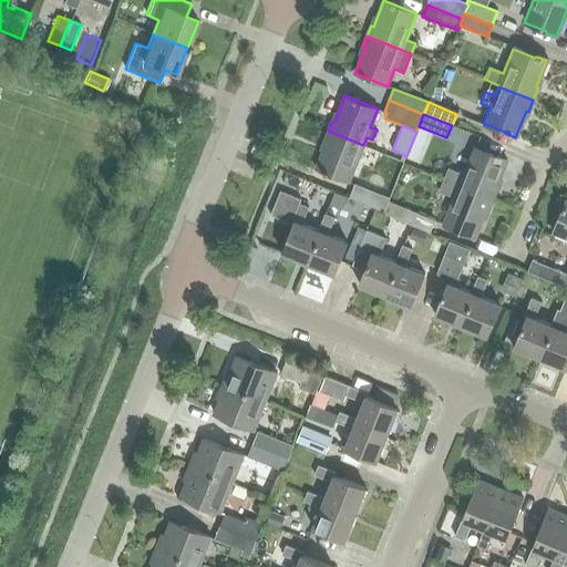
[(349,182),(363,145),(328,131),(323,142),(326,143),(316,168),(349,182)]
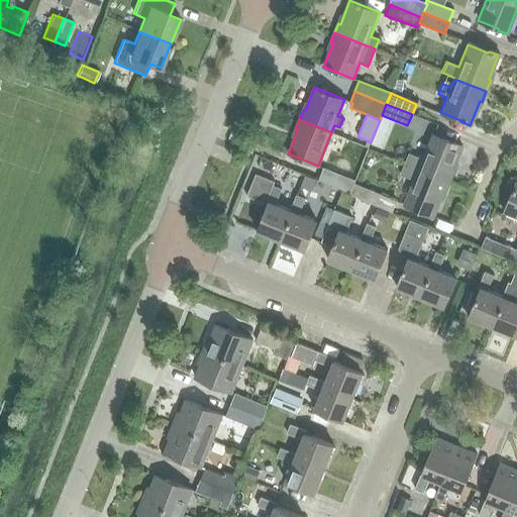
[(377,129),(372,142),(384,147),(389,134),(377,129)]
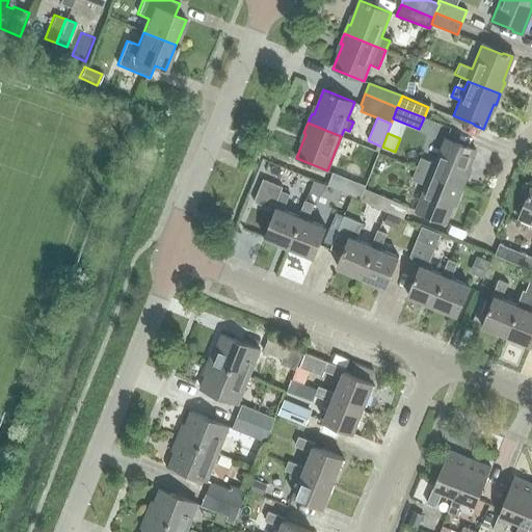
[(464,176),(475,151),(464,147),(464,148),(444,139),(434,163),(419,157),(415,168),(429,175),(462,188),(467,177),(464,176)]
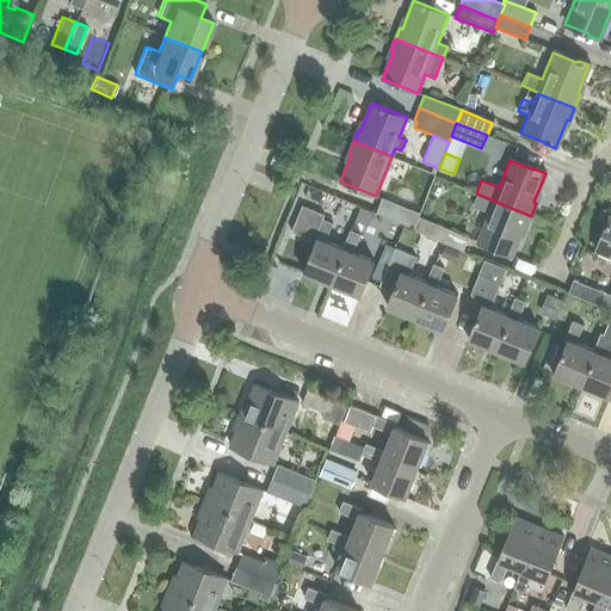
[(531,216),(493,201),(476,193),(471,205),(488,213),(477,240),(501,251),(500,252),(512,257),(523,228),(525,229),(531,216)]
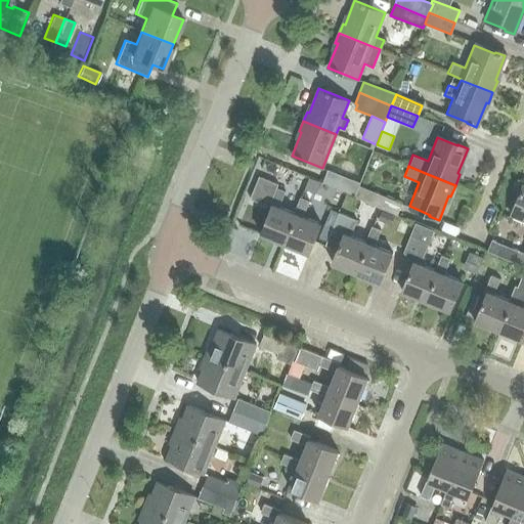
[(359,185),(360,183),(328,170),(322,182),(353,194),(355,195),(359,185)]
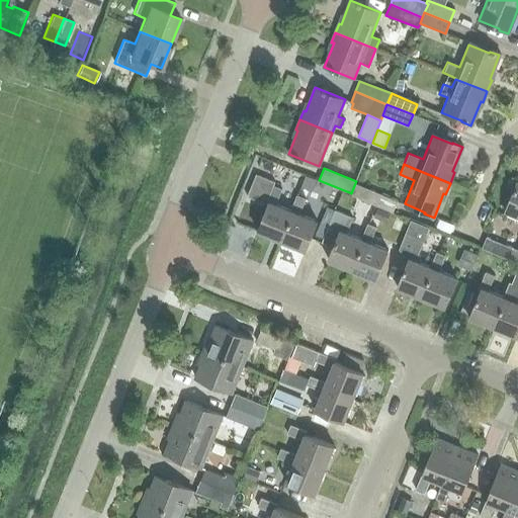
[(270,193),(273,185),(275,182),(256,174),(251,185),(270,193)]
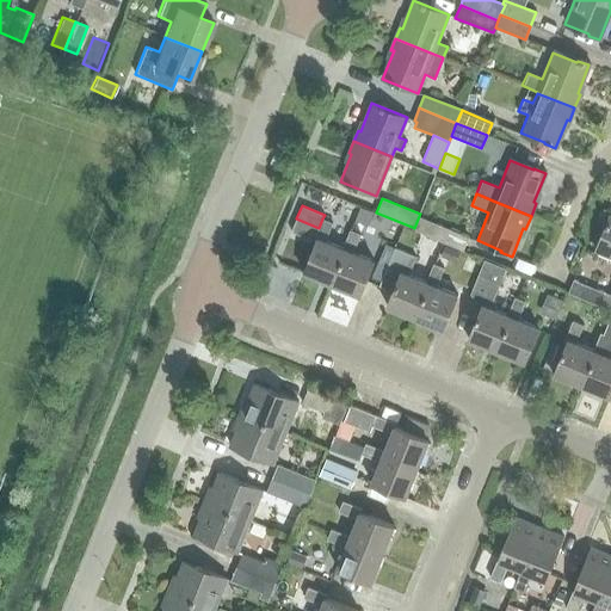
[(353,252),(359,236),(364,238),(372,214),(359,208),(343,248),(346,250),(332,284),(360,296),(374,261),(353,252)]
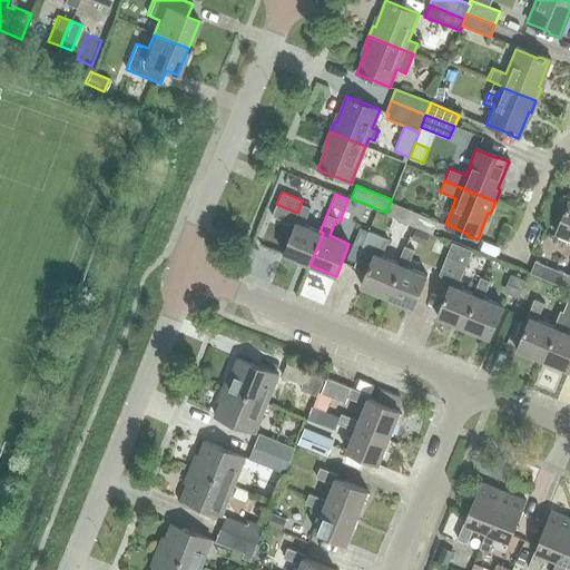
[(386,213),(384,212),(383,215),(431,234),(436,220),(391,202),(386,213)]
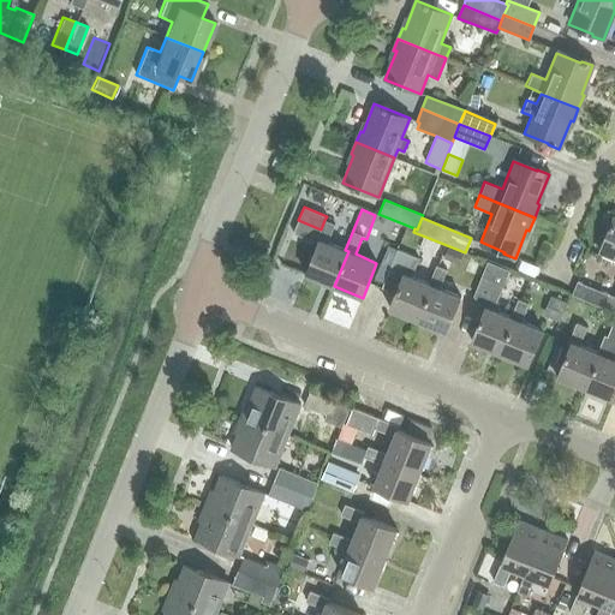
[(614,312),(614,218),(613,218),(608,228),(609,230),(599,254),(614,260),(614,293),(614,297),(577,281),(571,296),(614,312)]
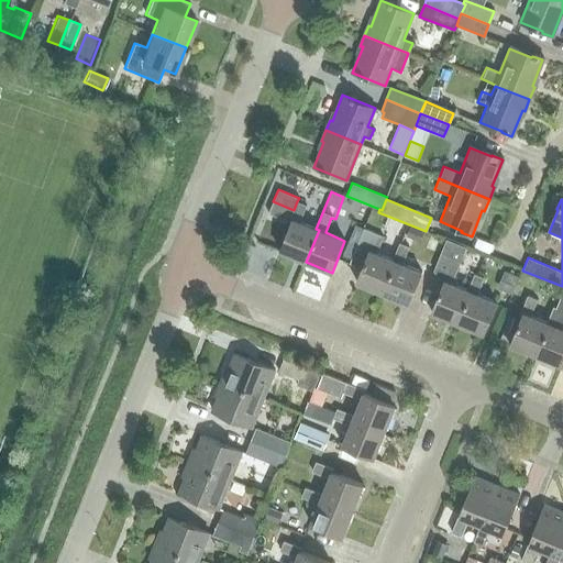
[(319,230),(316,229),(299,222),(307,206),(297,201),(294,210),(289,220),(291,220),(279,251),(306,262),(319,230)]
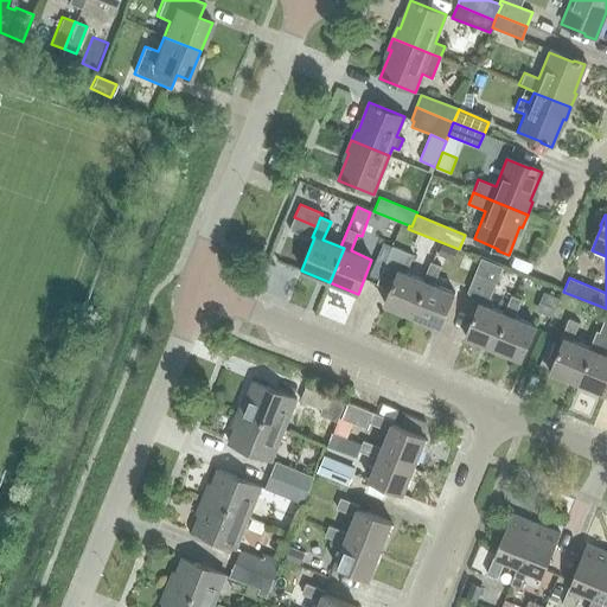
[(382,243),(369,275),(377,279),(382,267),(390,247),(382,243)]
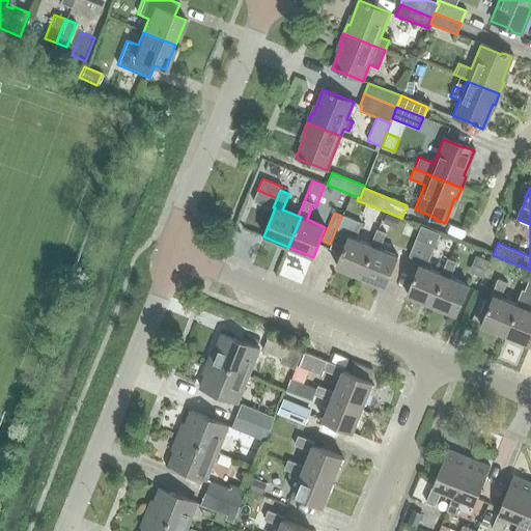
[(383,223),(395,228),(399,219),(387,214),(383,223)]
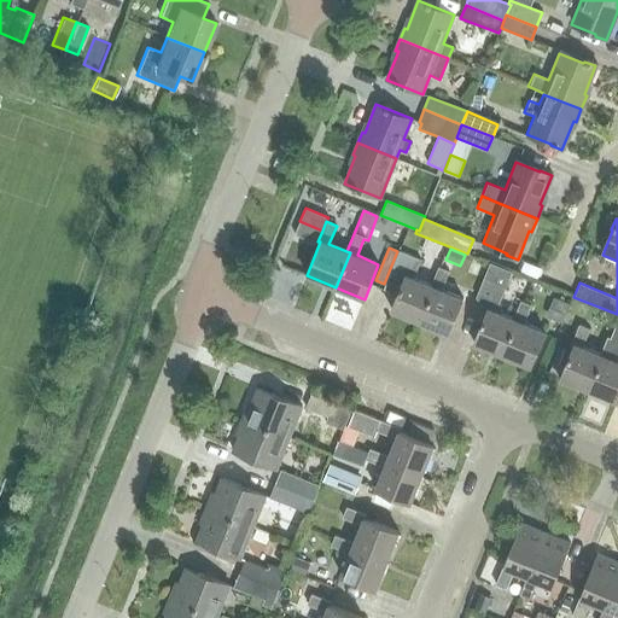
[(420,260),(409,256),(397,251),(389,272),(384,284),(382,290),(396,296),(390,310),(419,321),(433,286),(430,285),(413,278),(420,260)]
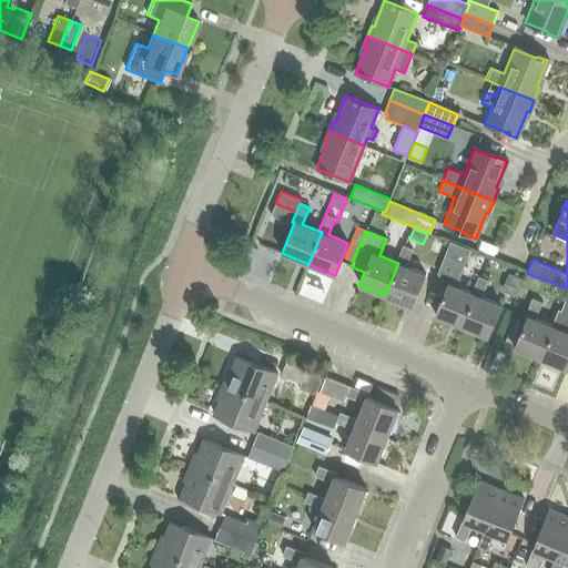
[(454,286),(462,270),(469,250),(449,242),(436,274),(447,277),(445,284),(446,284),(434,315),(460,326),(474,294),(470,293),(454,286)]
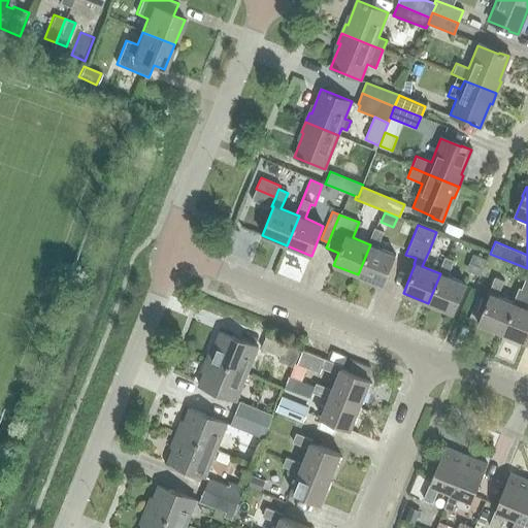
[(383,285),(394,255),(376,248),(383,232),(374,228),(367,243),(370,244),(358,274),(383,285)]
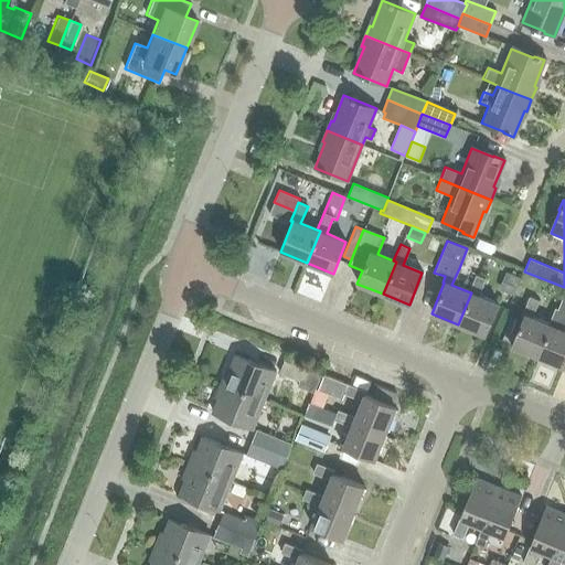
[(520,278),(505,272),(498,289),(512,296),(520,278)]
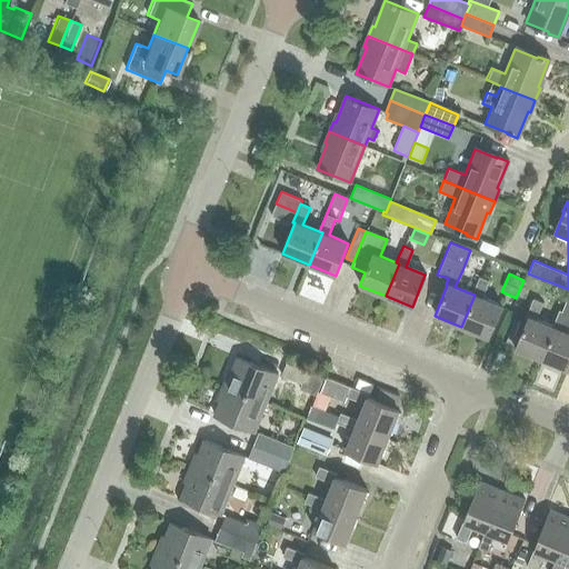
[(461,327),(488,337),(500,306),(481,297),(488,280),(478,277),(471,293),(475,295),(461,327)]
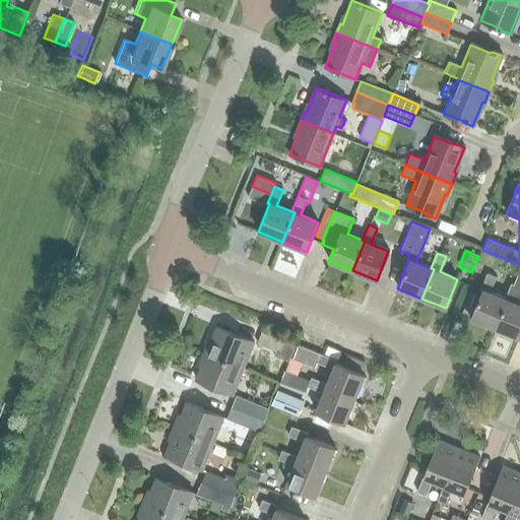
[(518,338),(519,333),(519,304),(519,302),(519,268),(514,283),(510,282),(504,298),(506,299),(494,328),(518,338)]
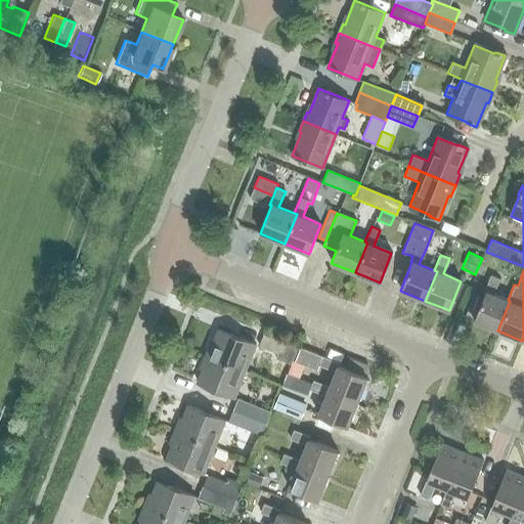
[(510,301),(508,300),(492,294),(498,278),(489,274),(483,292),(485,292),(473,320),(497,331),(510,301)]
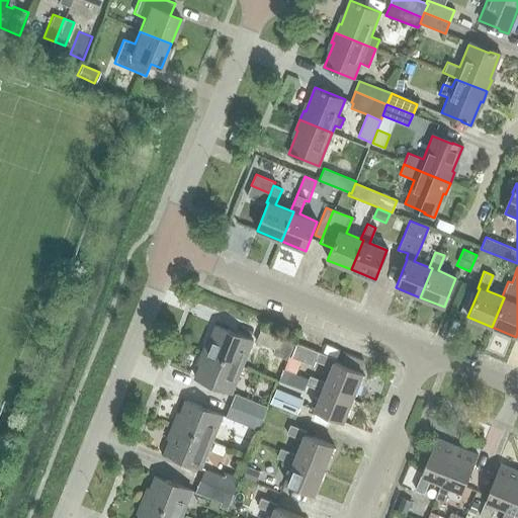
[(242,366),(253,340),(217,326),(211,339),(208,338),(203,351),(242,366)]
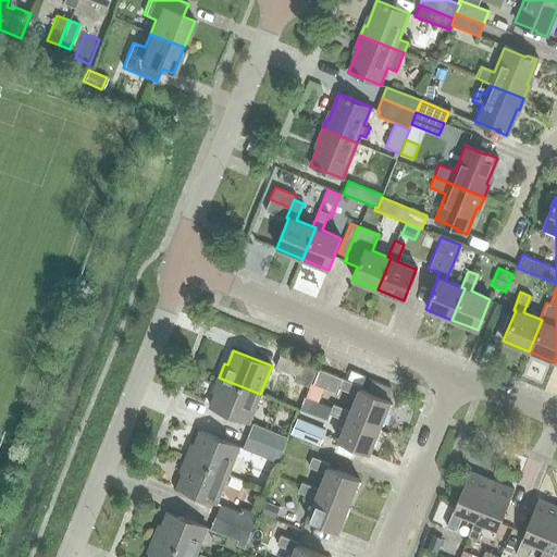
[(316,369),(309,367),(281,355),(275,368),(294,375),(292,381),(309,387),(316,369)]
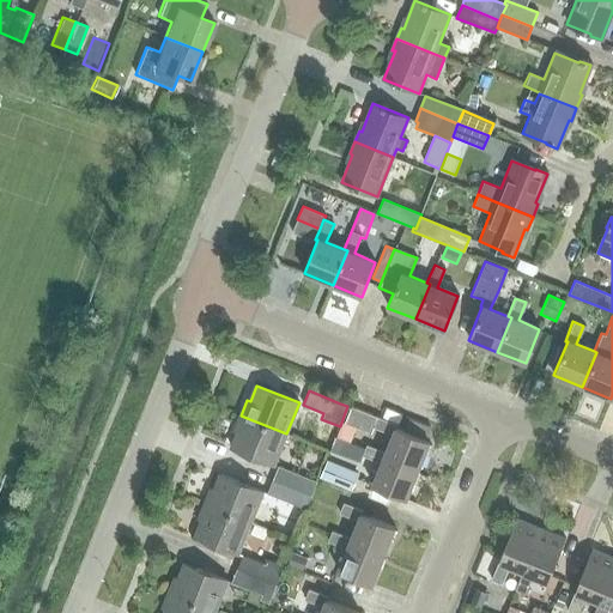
[(396,425),(377,417),(350,406),(344,422),(357,428),(370,434),(372,428),(390,435),(384,453),(382,456),(417,471),(429,442),(395,428),(396,425)]
